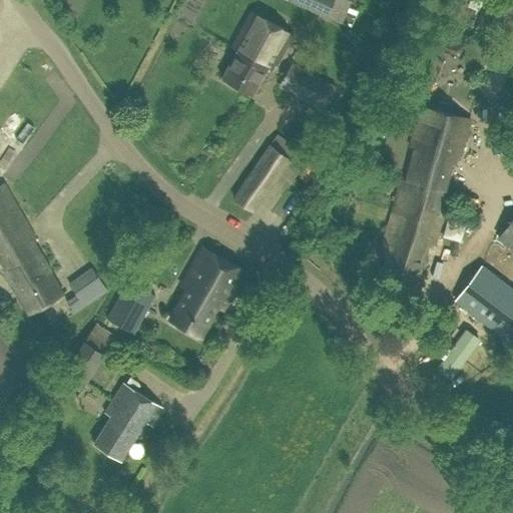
[(285,0),(342,24),(352,1),(349,0),(285,0)]
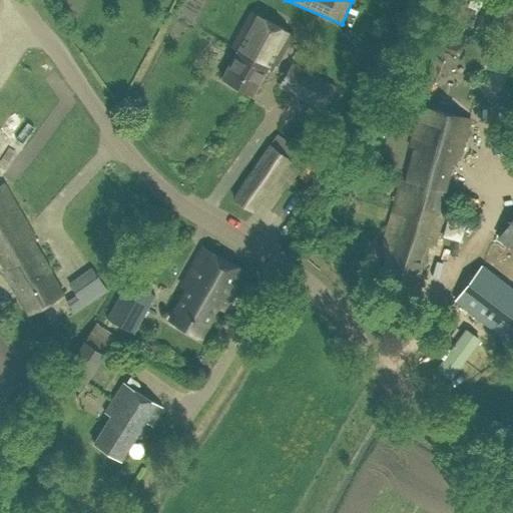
[(274,71),(294,35),(250,11),(230,47),(236,50),(221,77),(251,95),(268,68),(274,71)]
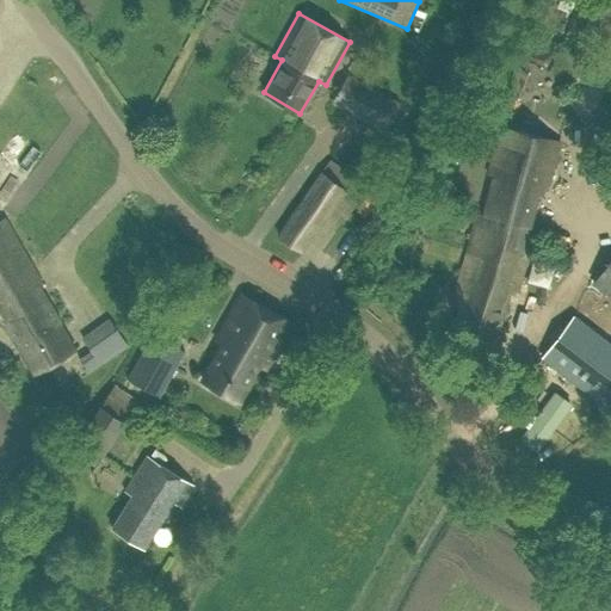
[(384,134),(401,104),(347,75),(332,105),(384,134)]
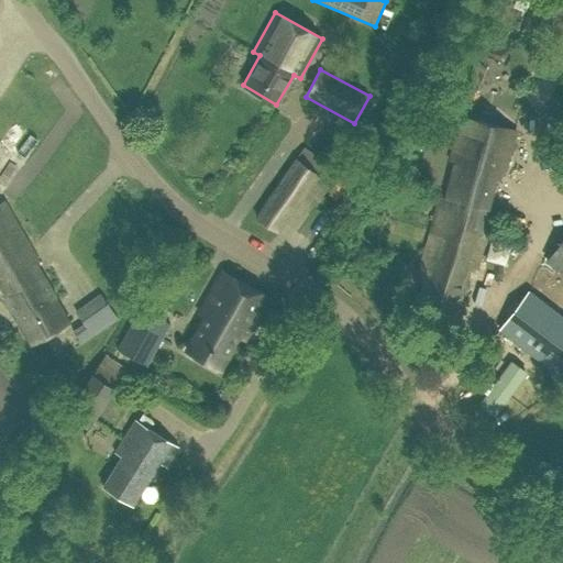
[(445,198),(486,209),(496,174),(503,176),(514,131),(462,117),(449,161),(454,163),(445,198)]
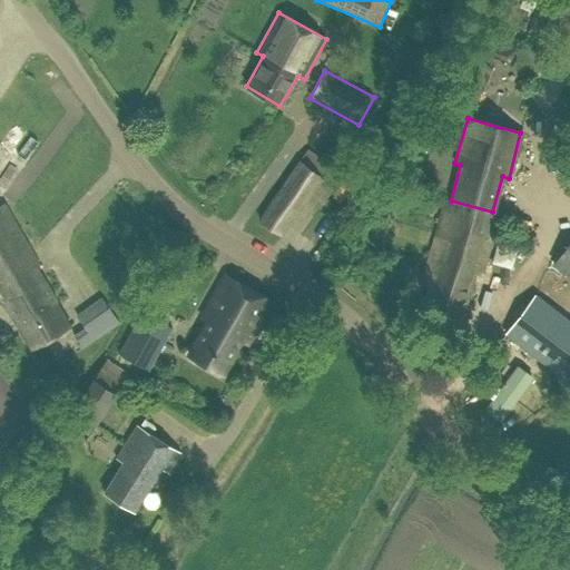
[(318,208),(341,176),(307,151),(259,219),(281,235),(306,199),(318,208)]
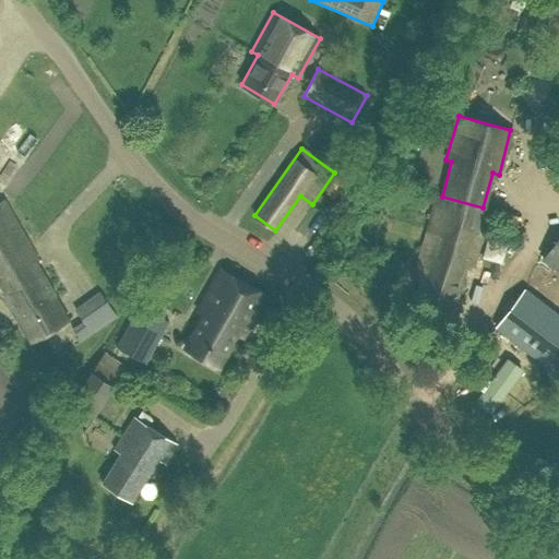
[(487,209),(483,207),(442,197),(437,195),(418,262),(414,277),(419,278),(409,313),(449,324),(466,265),(473,266),(483,233),(482,232),(487,209)]
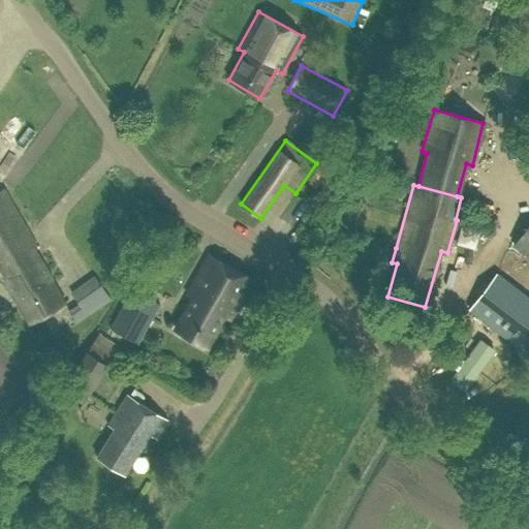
[(65,303),(33,247),(35,246),(3,189),(0,190),(0,282),(3,280),(29,324),(65,303)]
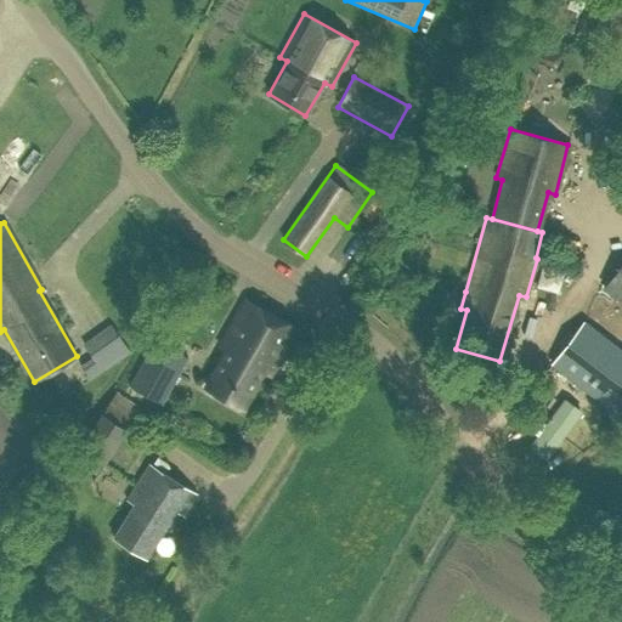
[(621,304),(621,264),(603,290),(621,304)]
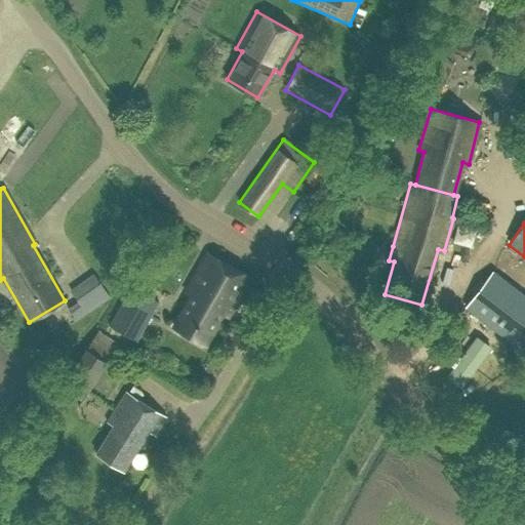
[(369,257),(372,246),(358,242),(355,253),(369,257)]
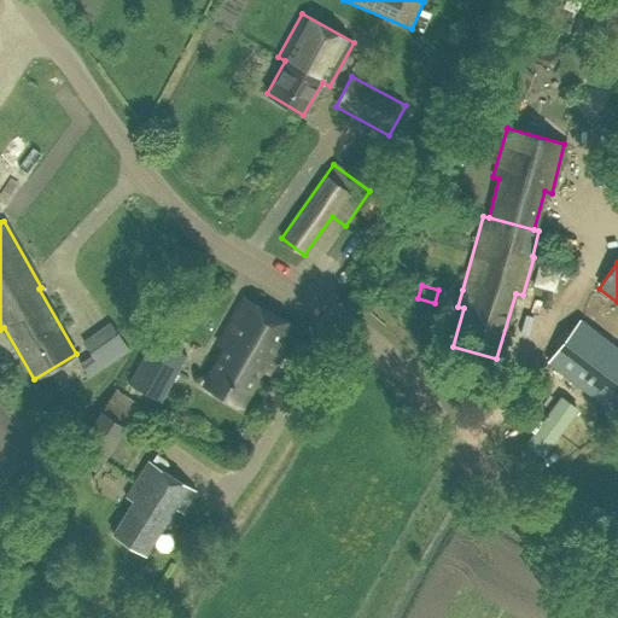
[(222,396),(270,313),(244,298),(217,344),(225,348),(204,385),(222,396)]
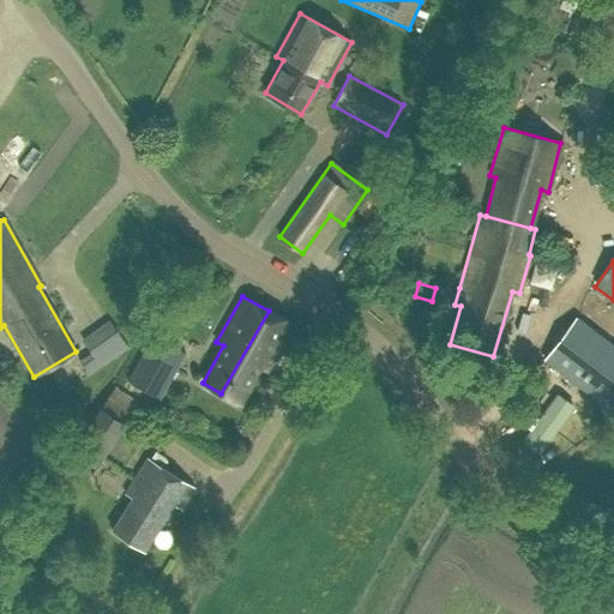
[(269,311),(221,393),(240,404),(262,367),(268,372),(294,325),(269,311)]
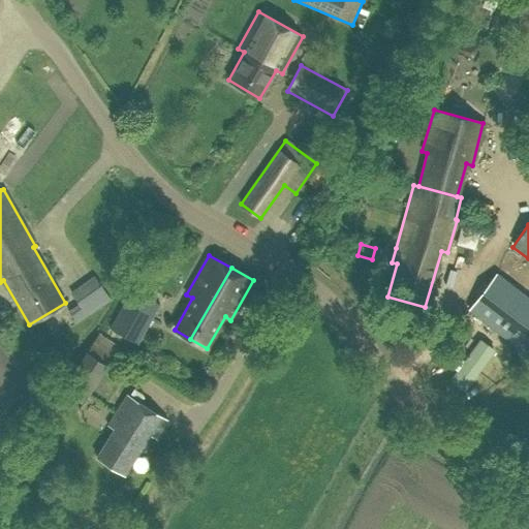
[(528,300),(496,275),(468,311),(524,353),(528,347),(528,300)]
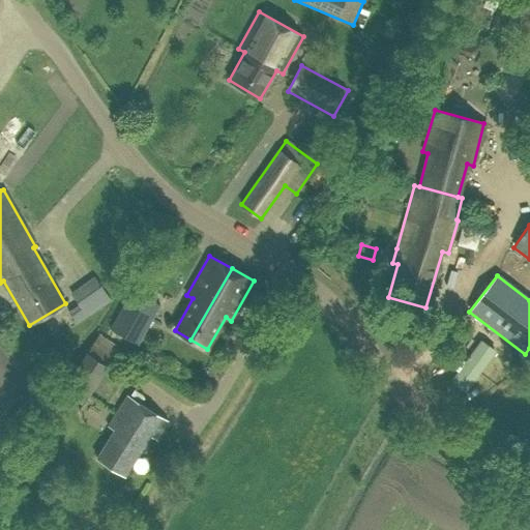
[(138,345),(160,306),(134,290),(111,329),(138,345)]
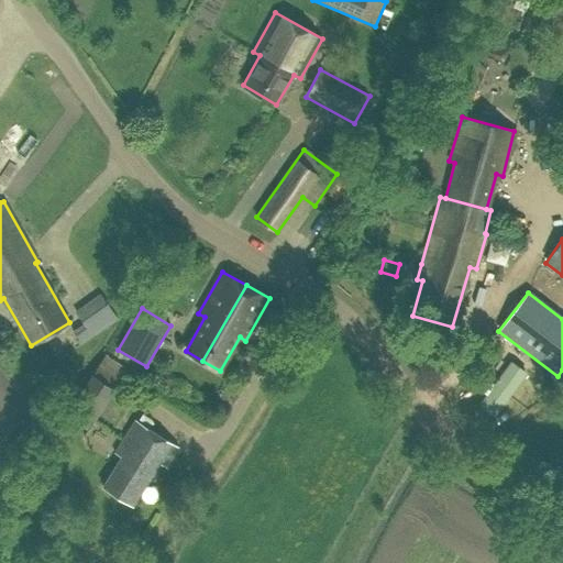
[(91,335),(85,324),(74,332),(80,343),(91,335)]
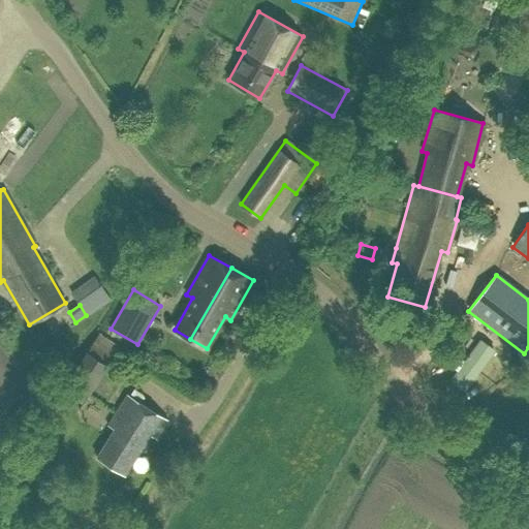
[(449,381),(463,392),(494,350),(479,340),(449,381)]
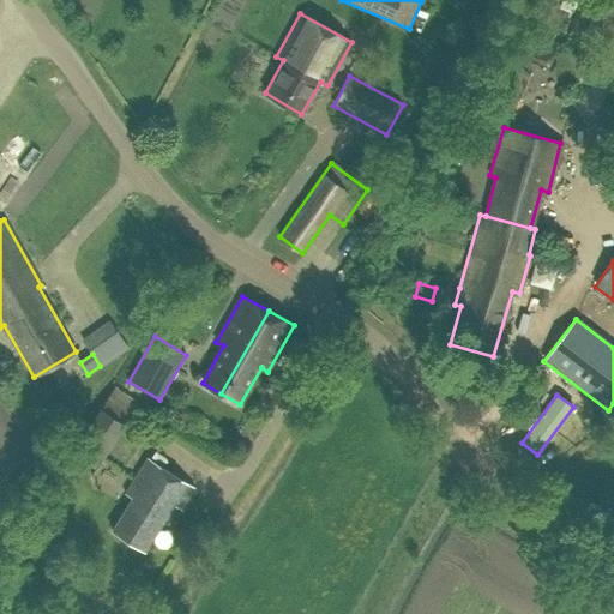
[(103,459),(126,426),(101,409),(78,443),(103,459)]
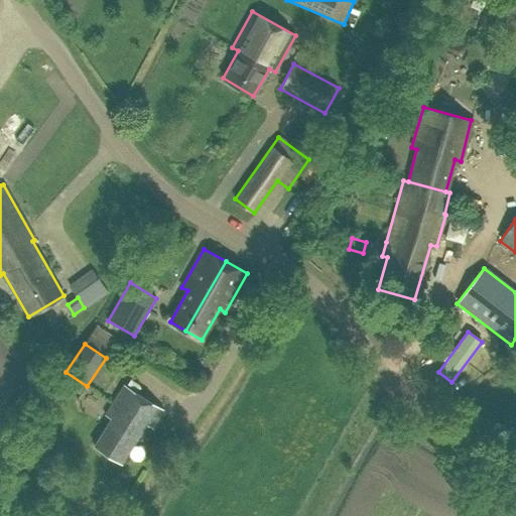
[(152,427),(163,409),(124,385),(105,414),(111,418),(94,445),(121,463),(146,424),(152,427)]
